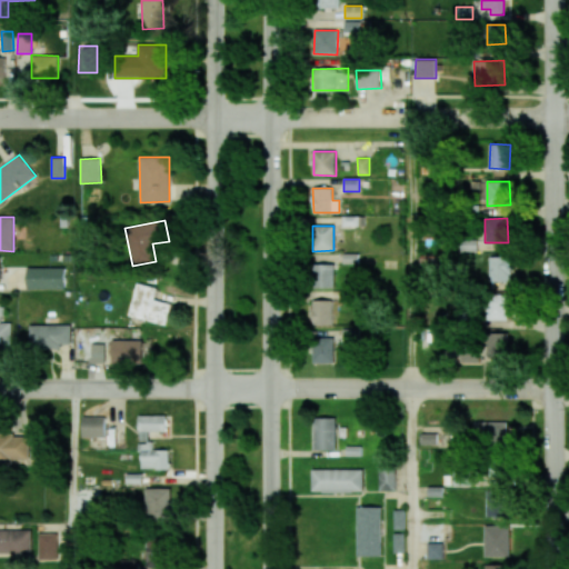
[(510,257),(490,257),(489,281),(510,281),(510,257)]
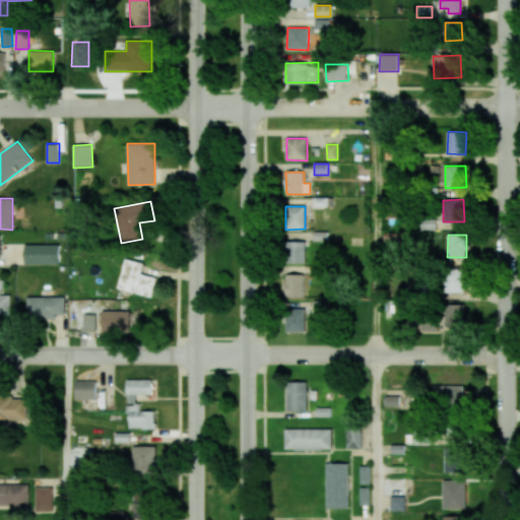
[(306,263),(306,242),(286,241),(286,263),(306,263)]
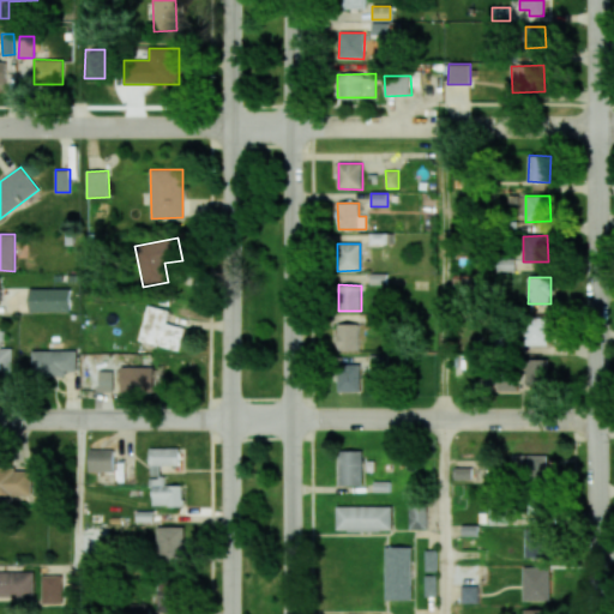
[(29,312),(70,312),(70,289),(29,288),(29,312)]
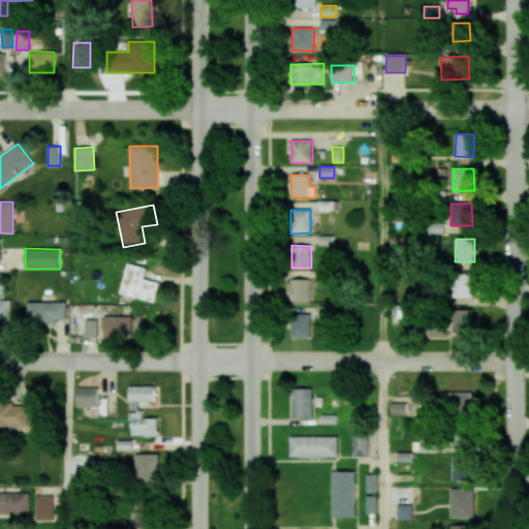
[(120,294),(154,302),(159,282),(144,278),(146,268),(127,263),(120,294)]
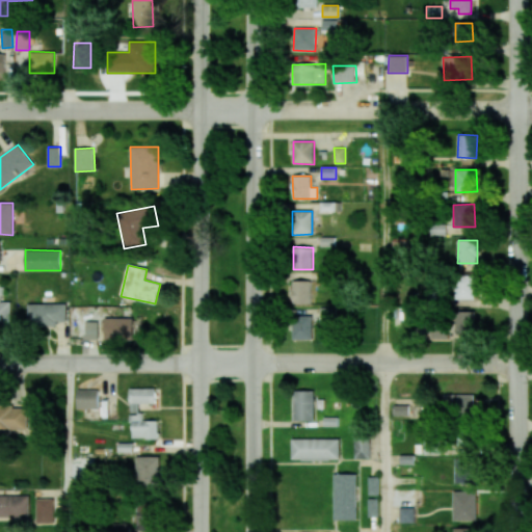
[(475,275),(456,275),(455,298),(475,299),(475,275)]
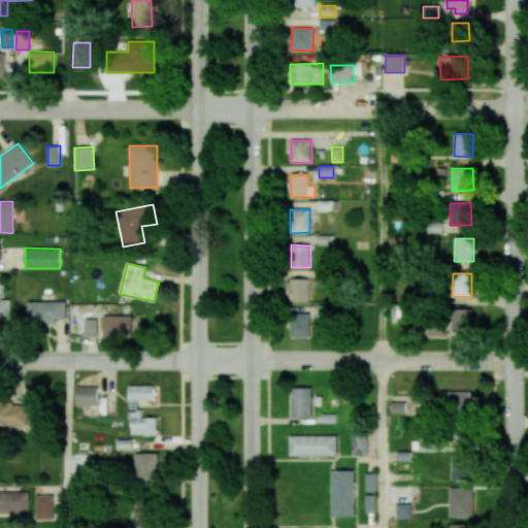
[(290,301),(308,301),(308,278),(291,278),(290,301)]
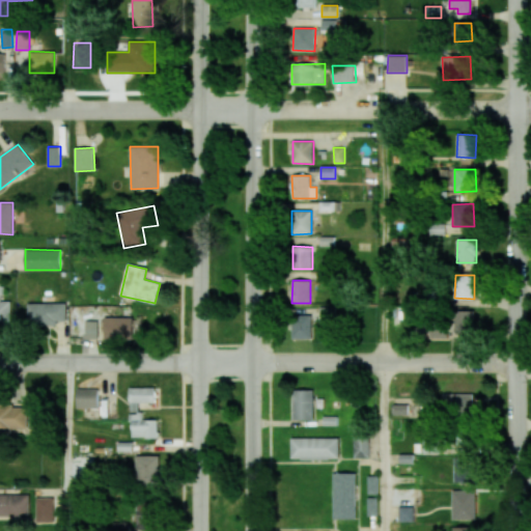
[(10,302),(0,301),(1,283),(0,282),(0,323),(10,324),(10,302)]
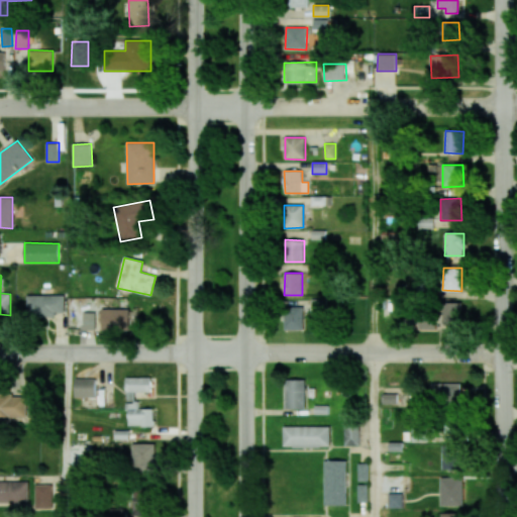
[(26,296),(27,315),(65,315),(65,295),(26,296)]
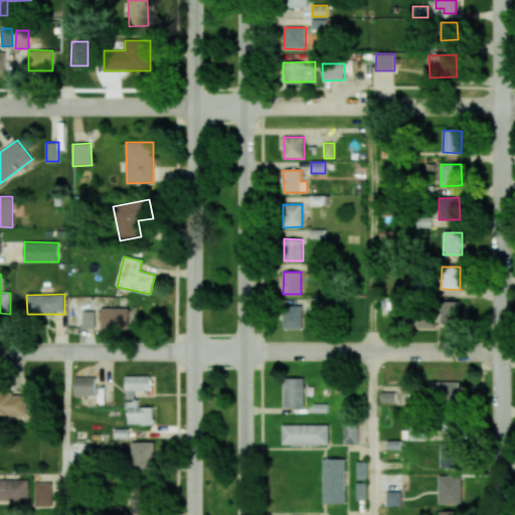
[(310,307),(325,308),(326,298),(311,298),(310,307)]
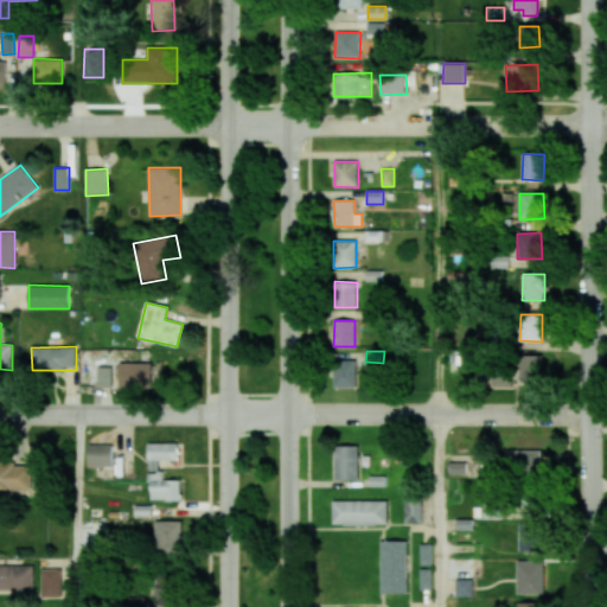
[(542,358),(493,358),(492,383),(542,384),(542,358)]
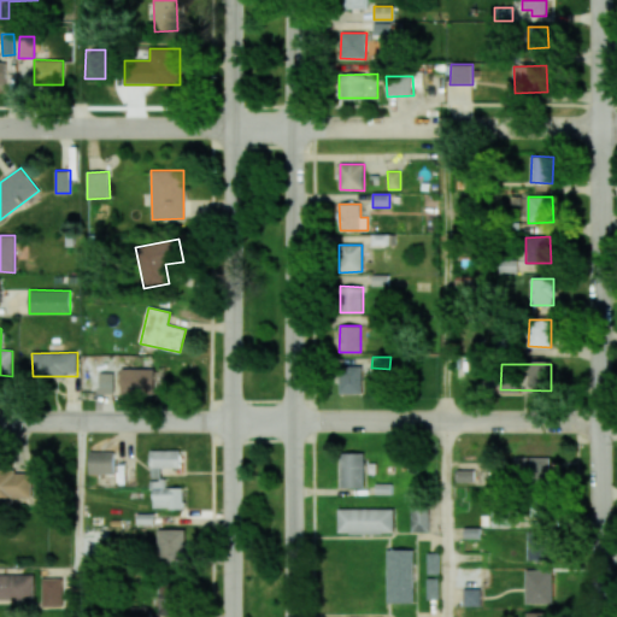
[(363,366),(340,366),(340,394),(363,394),(363,366)]
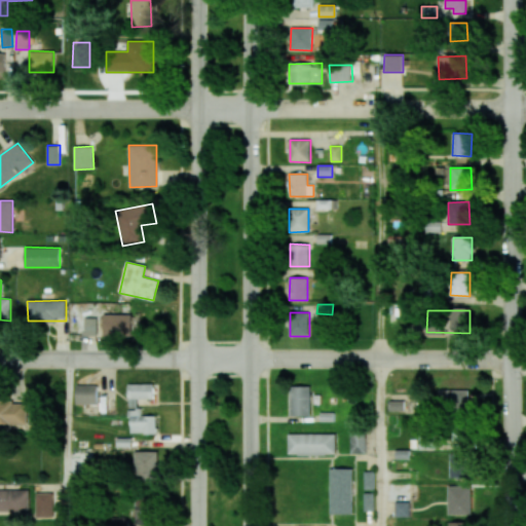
[(134,337),(134,313),(104,313),(104,336),(134,337)]
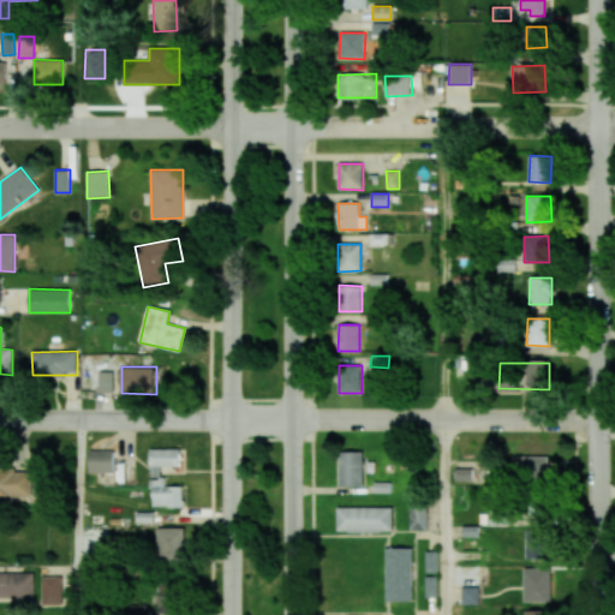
[(180,448),(150,449),(151,477),(161,477),(161,466),(181,466),(180,448)]
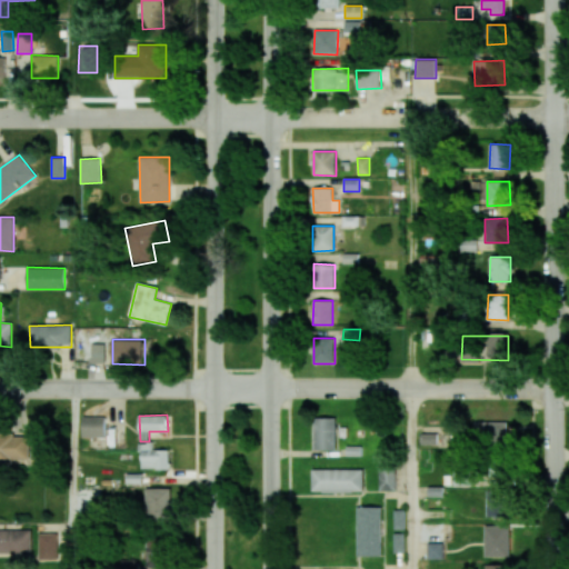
[(106,417),(82,416),(82,437),(106,437),(106,417)]
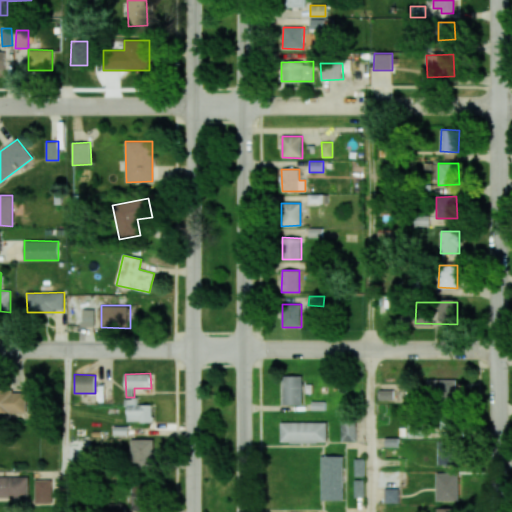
[(303,404),(303,376),(282,376),(283,405),(303,404)]
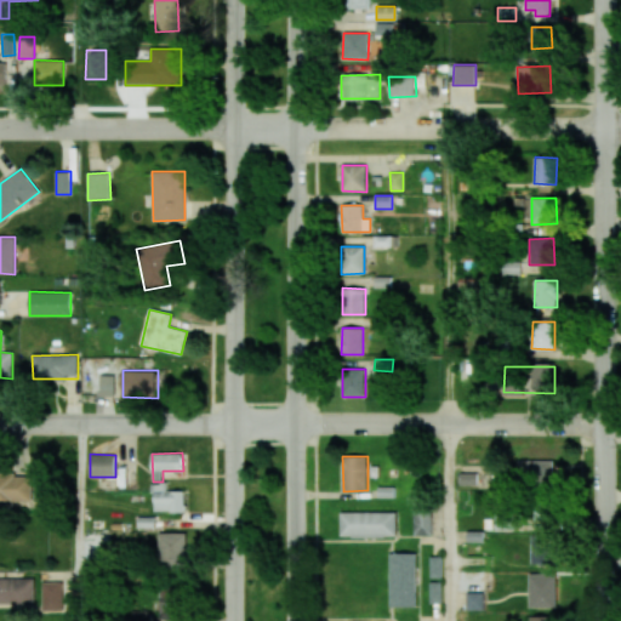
[(518,461),(518,486),(553,486),(553,461),(518,461)]
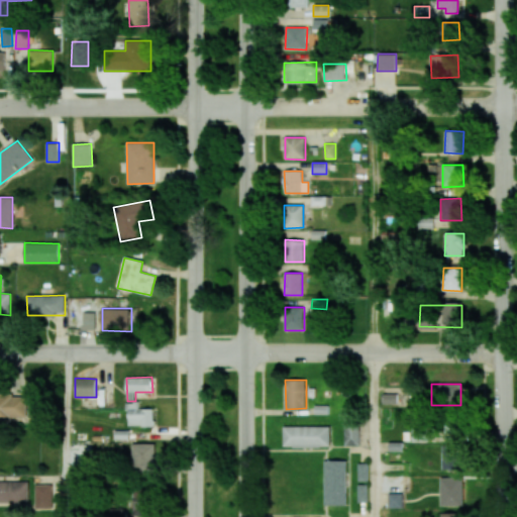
[(25,392),(0,393),(0,422),(11,422),(11,416),(26,416),(25,392)]
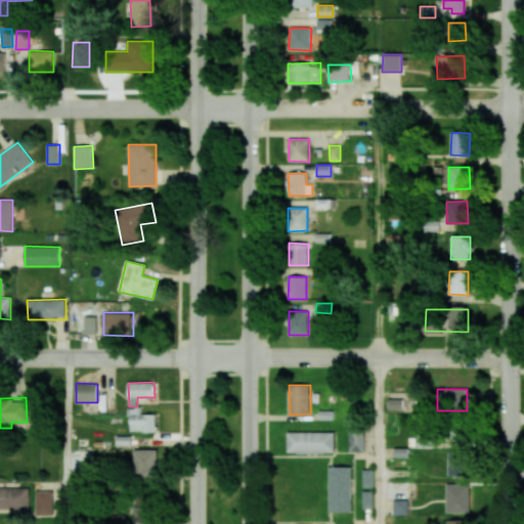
[(387,399),(387,410),(419,410),(419,399),(387,399)]
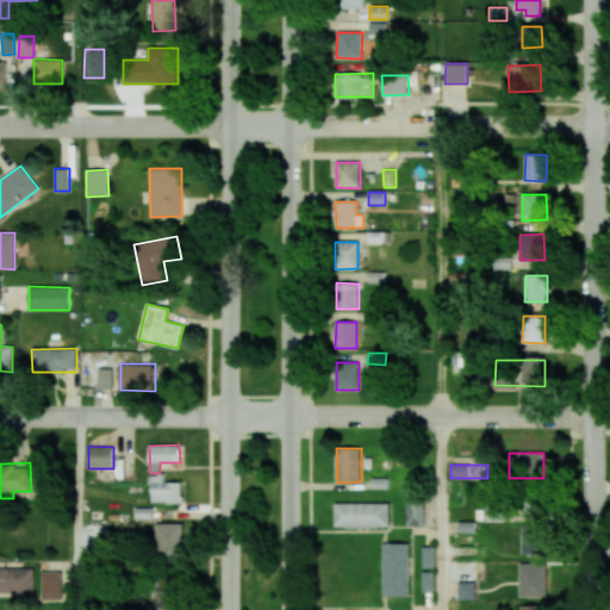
[(163,483),(163,474),(150,474),(151,503),(181,502),(181,481),(163,483)]
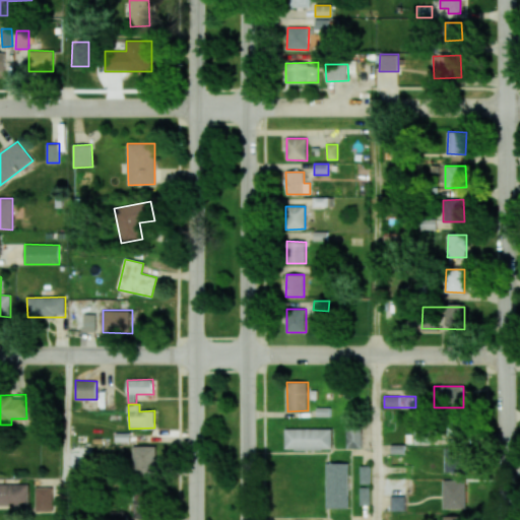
[(346,448),(362,448),(362,425),(346,425),(346,448)]
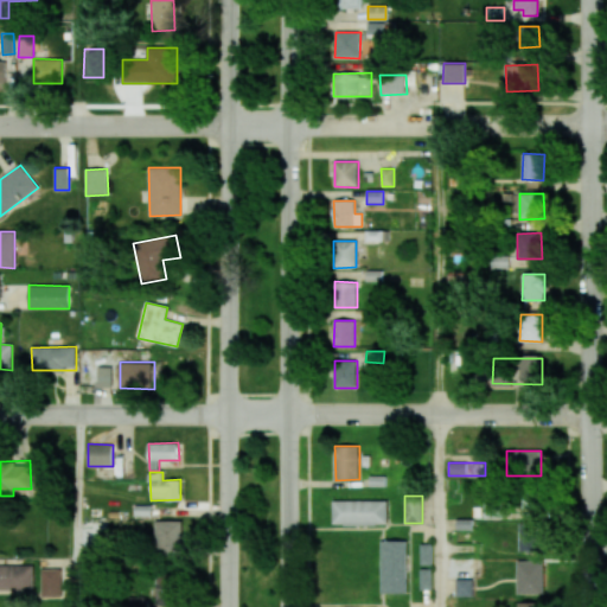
[(388,500),(333,500),(332,524),(388,525),(388,500)]
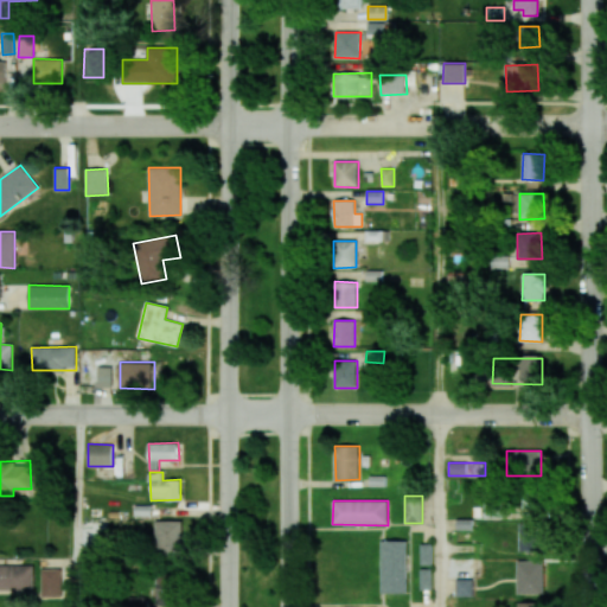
[(484,506),(485,519),(503,518),(502,505),(484,506)]
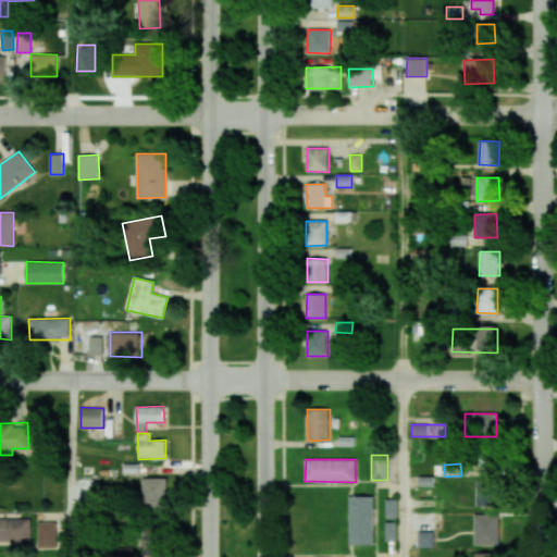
[(168,478),(143,478),(144,510),(169,509),(168,478)]
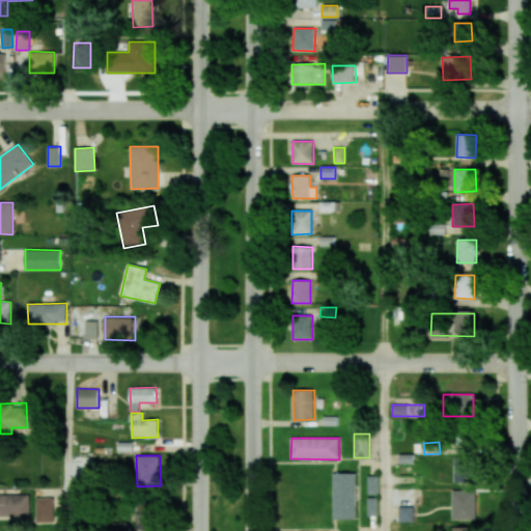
[(333,519),(357,519),(356,473),(332,473),(333,519)]
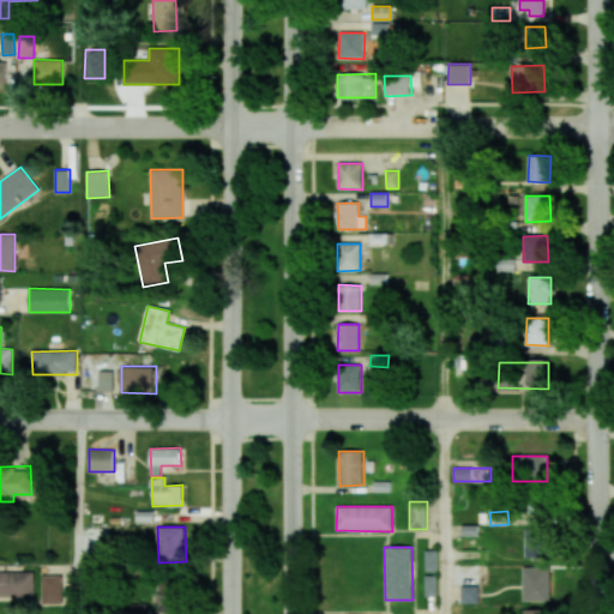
[(425,571),(437,571),(437,549),(425,549),(425,571)]
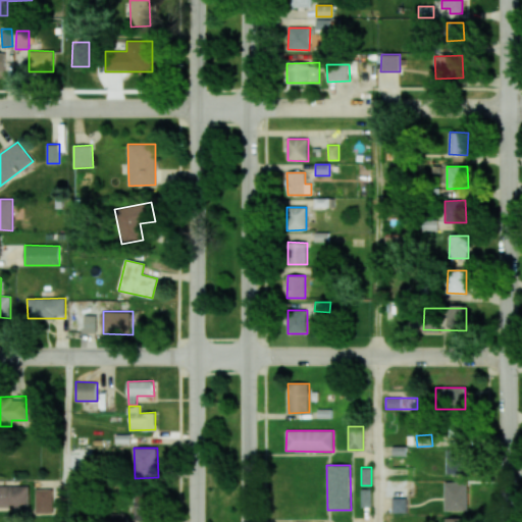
[(445,511),(467,511),(467,482),(445,482),(445,511)]
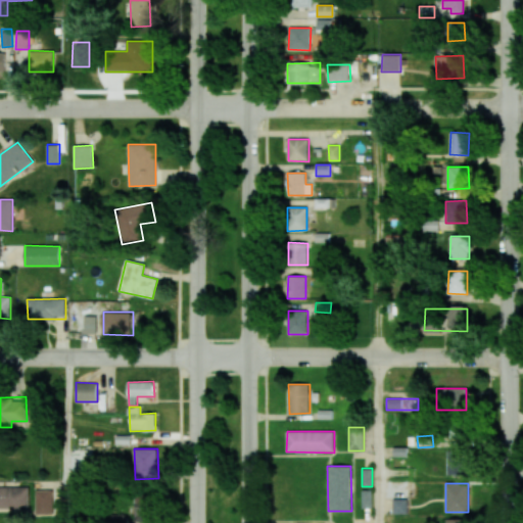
[(0,508),(29,508),(29,486),(0,486),(0,508)]
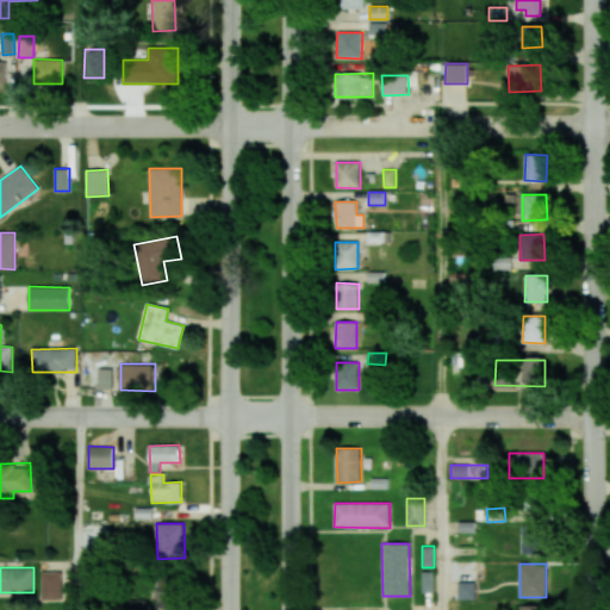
[(62,572),(42,571),(41,599),(61,601),(62,572)]
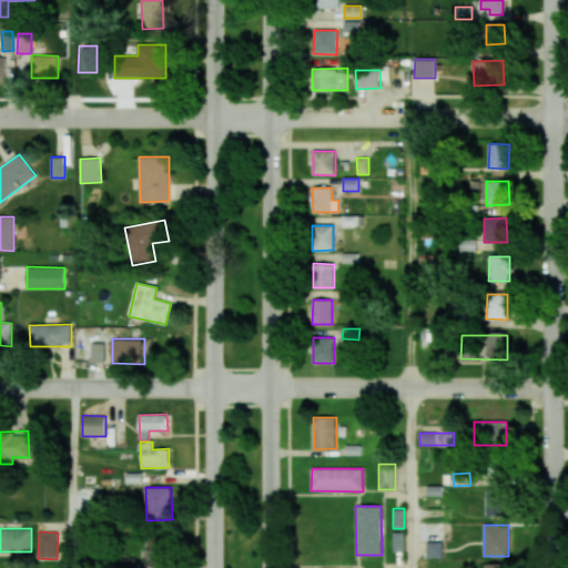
[(393,551),(405,551),(404,533),(393,533),(393,551)]
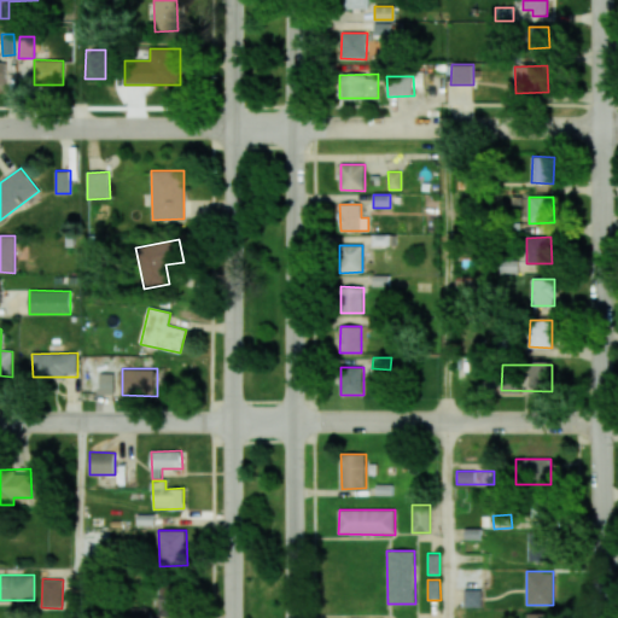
[(153,610),(173,616),(181,592),(162,586),(153,610)]
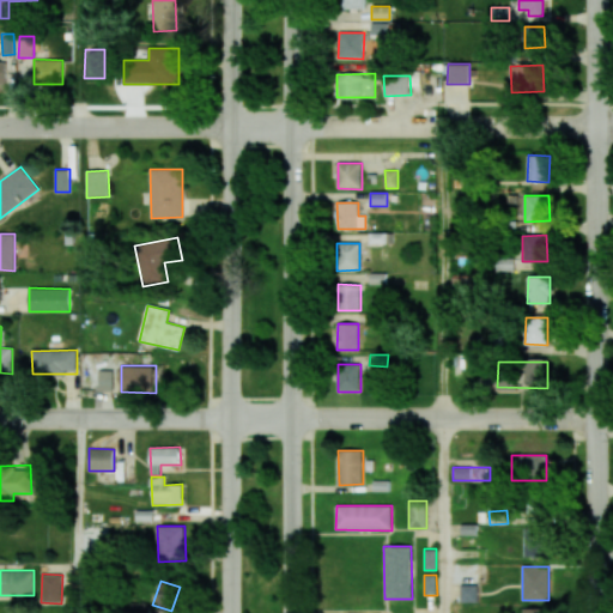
[(477,602),(477,586),(460,586),(461,602),(477,602)]
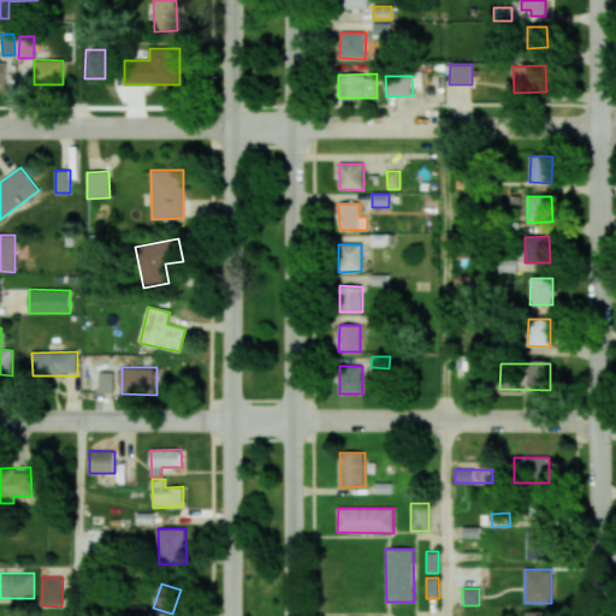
[(130,615),(148,615),(149,606),(131,605),(130,615)]
